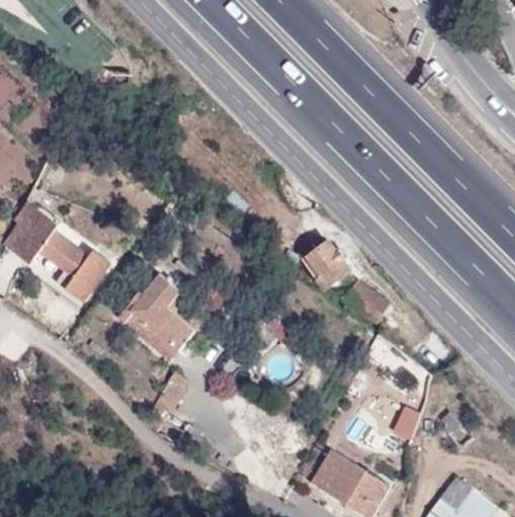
[(58,224),(27,201),(14,218),(18,222),(3,242),(29,262),(40,247),(76,272),(64,287),(81,299),(109,262),(92,249),(88,254),(54,230),(58,224)]
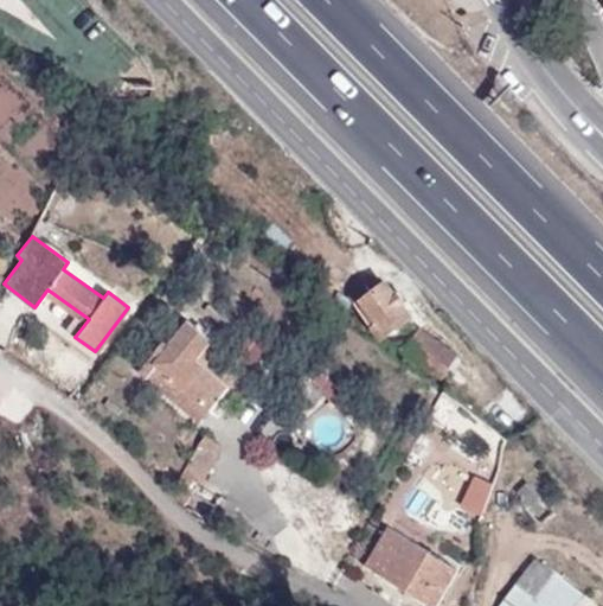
[(390,292),(382,281),(369,291),(352,304),(377,337),(406,314),(402,307),(403,305),(392,291),(390,292)]
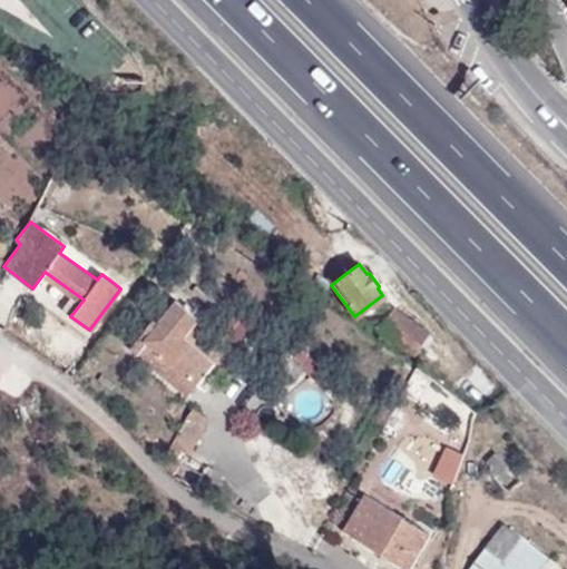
[(325,278),(331,285),(346,273),(340,267),(325,278)]
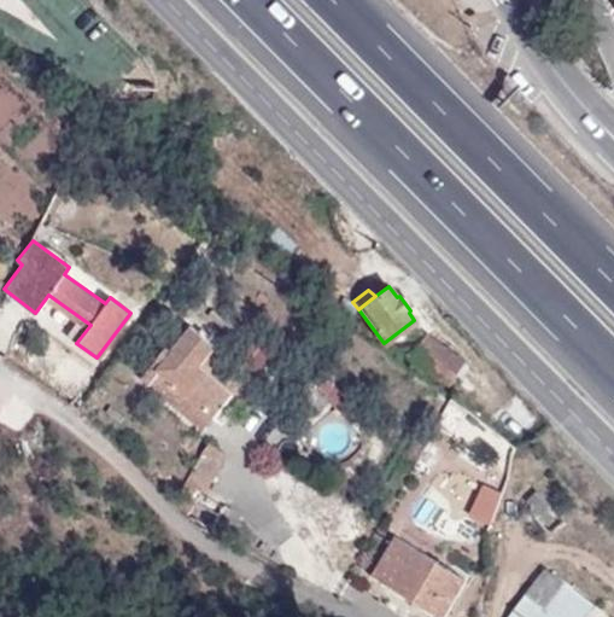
[(199,430),(232,391),(199,365),(214,348),(192,330),(191,331),(181,324),(164,343),(174,351),(145,384),(199,430)]
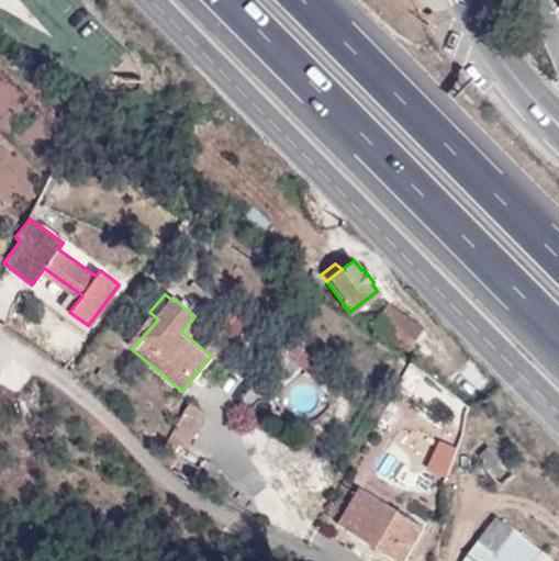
[(371,324),(407,349),(422,328),(386,304),(371,324)]
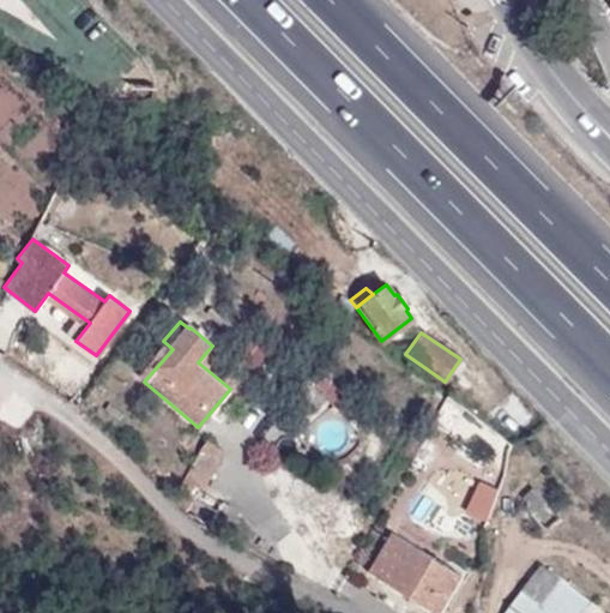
[(198,362),(230,389),(245,372),(212,346),(198,362)]
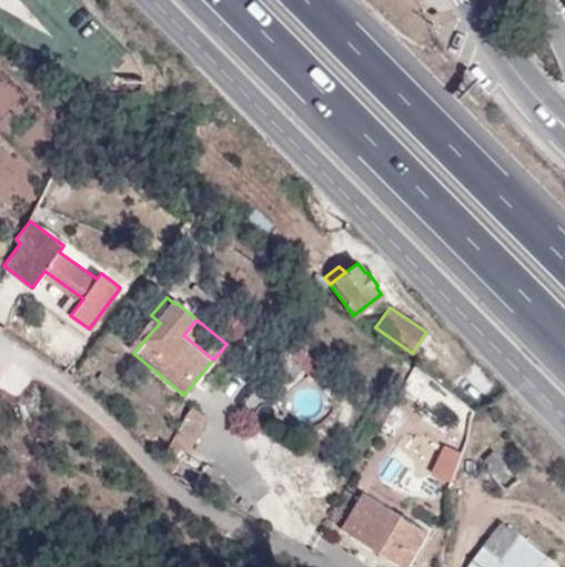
[(179,456),(169,474),(205,495),(218,474),(181,455),(205,417),(191,407),(164,449),(179,456)]
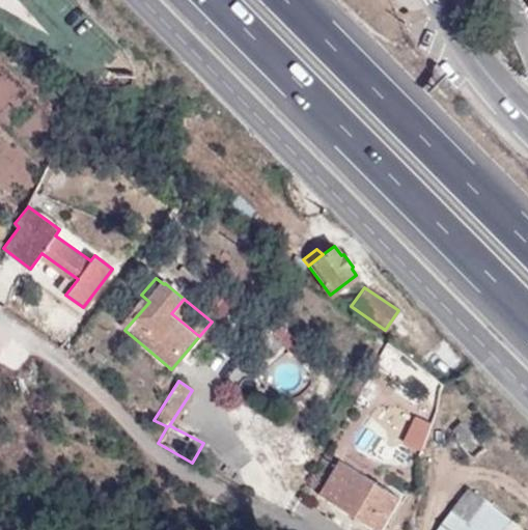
[(415,416),(406,442),(423,448),(433,422),(415,416)]
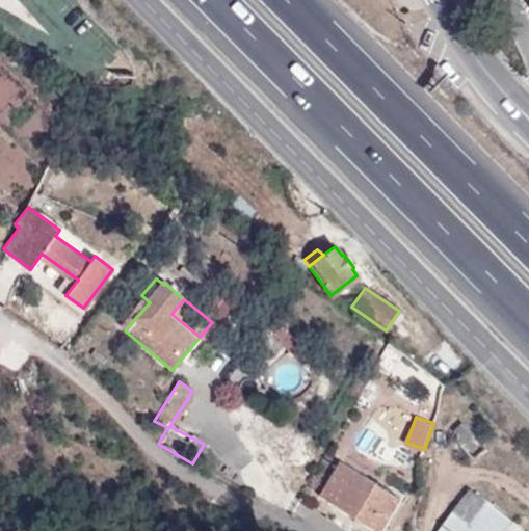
[(378,530),(400,499),(339,462),(318,496),(376,530),(378,530)]
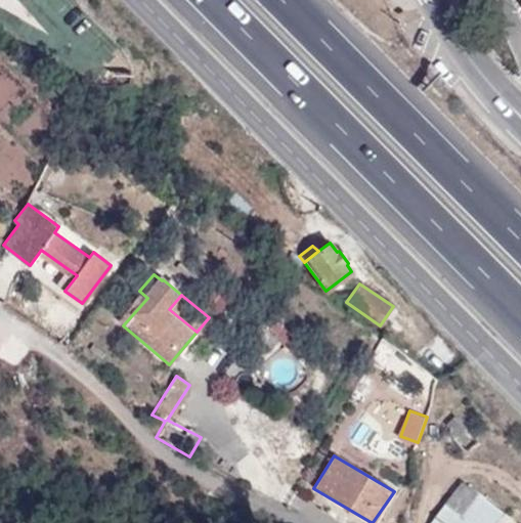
[(489,522),(498,512),(460,483),(427,522),(489,522)]
